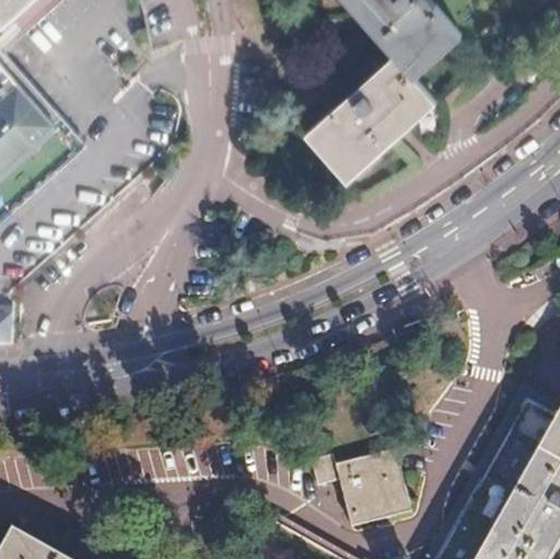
[(0,0),(0,19),(21,0),(0,0)]
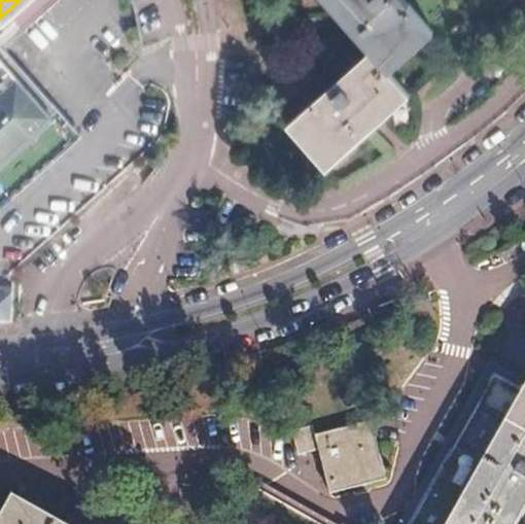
[(20,0),(0,18),(0,195),(73,129),(2,47),(55,0),(20,0)]
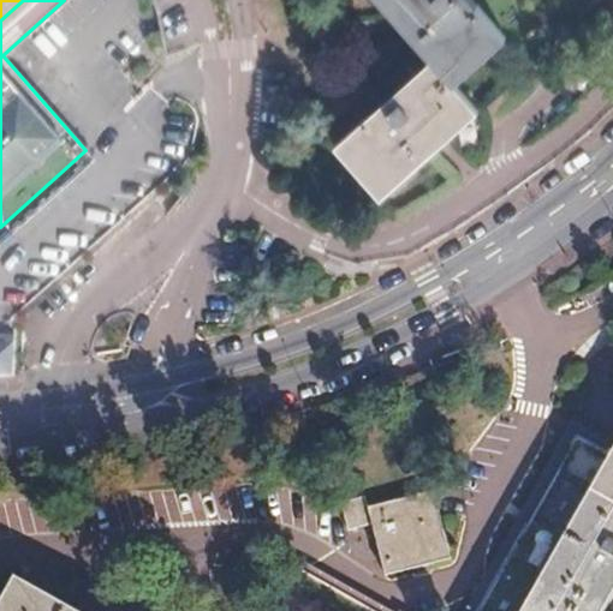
[(501,43),(463,0),(369,0),(428,65),(450,89),(501,43)]
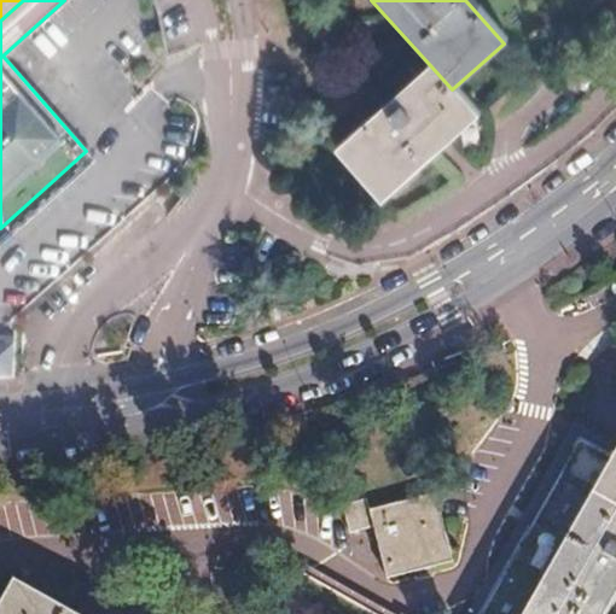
[(465,0),(504,44),(529,71),(606,0),(465,0)]
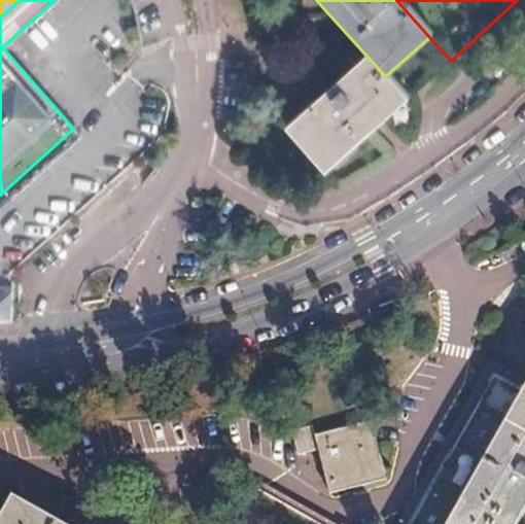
[(407,100),(385,76),(366,56),(281,133),(323,176),(407,100)]
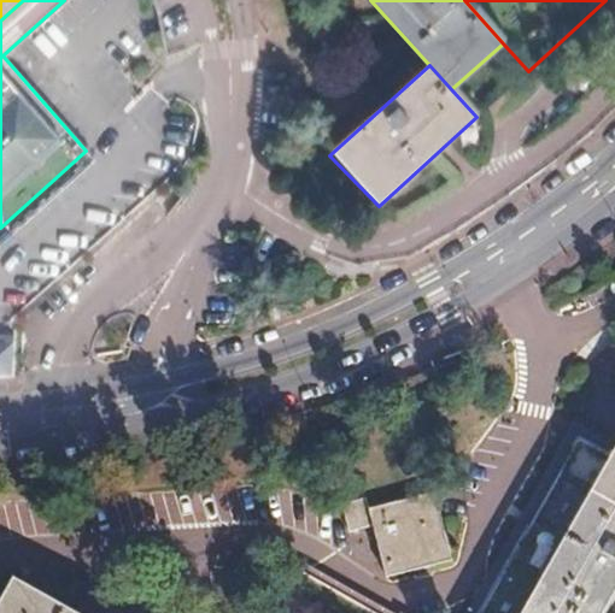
[(0,378),(22,379),(23,337),(0,336),(0,378)]
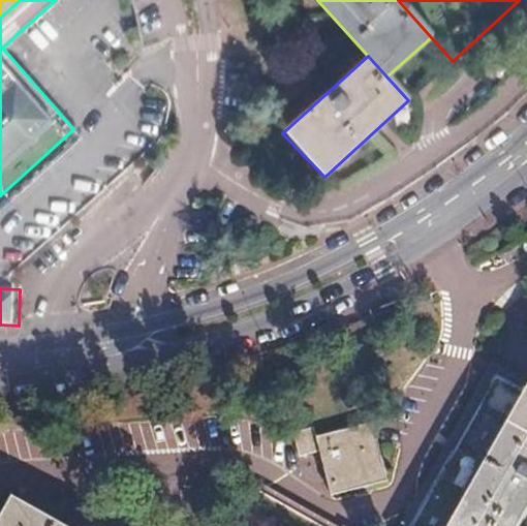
[(519,525),(526,512),(526,390),(521,401),(493,385),(412,525),(519,525)]
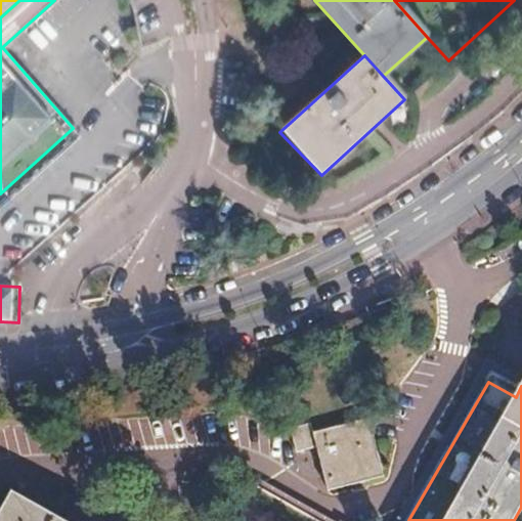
[(313,434),(311,424),(290,429),(295,452),(315,448),(327,490),(384,477),(370,422),(313,434)]
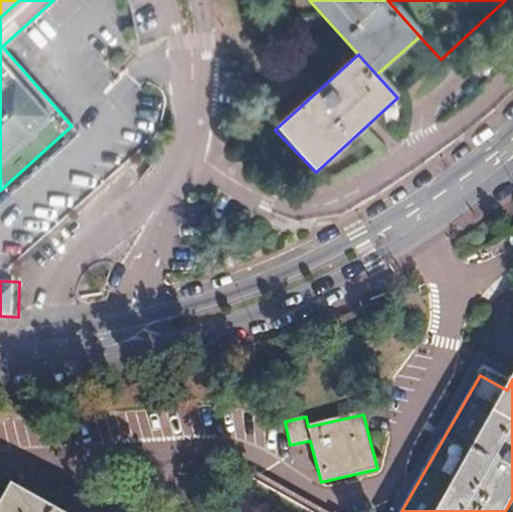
[(316,511),(252,477),(235,507),(243,511),(316,511)]
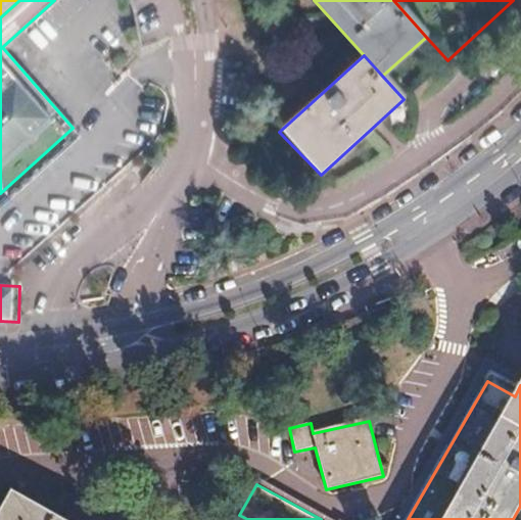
[(0,517),(0,519),(55,519),(12,495),(0,517)]
